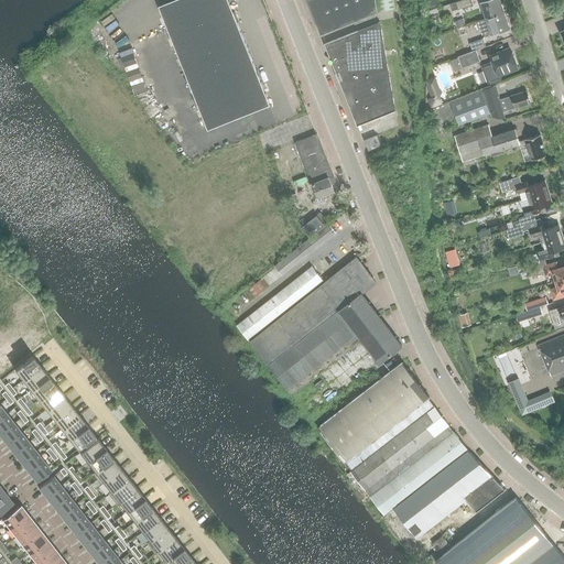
[(173,0),(158,7),(207,130),(269,105),(227,0),(173,0)]
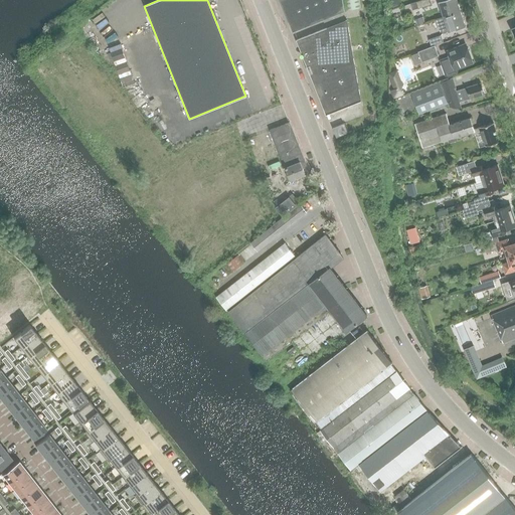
[(280,0),(293,31),(350,9),(346,0),(280,0)]
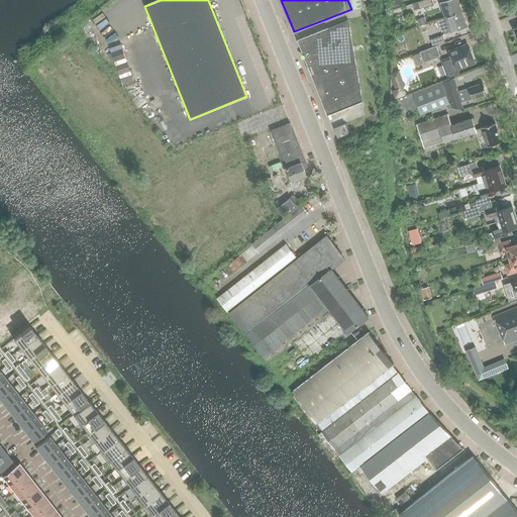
[(363,8),(360,0),(347,0),(351,9),(363,8)]
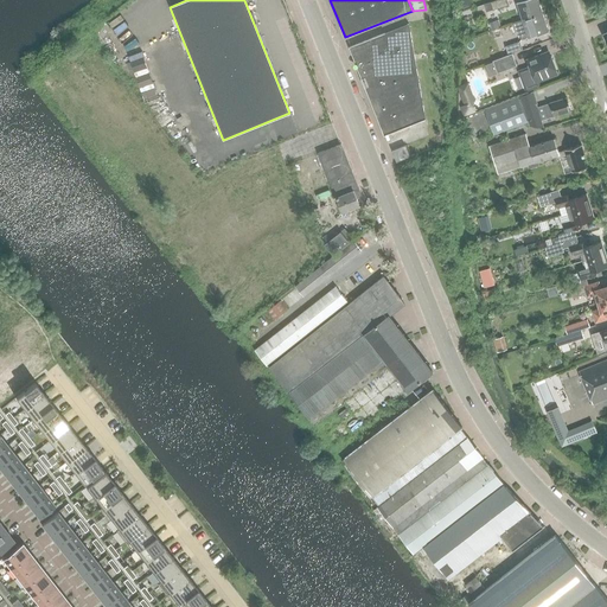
[(508,0),(497,0),(477,6),(478,10),(486,7),(487,12),(510,5),(508,0)]
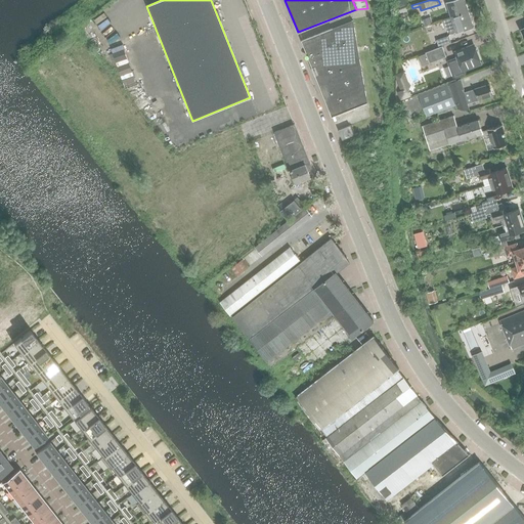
[(450,16),(468,11),(464,0),(449,0),(445,1),(450,16)]
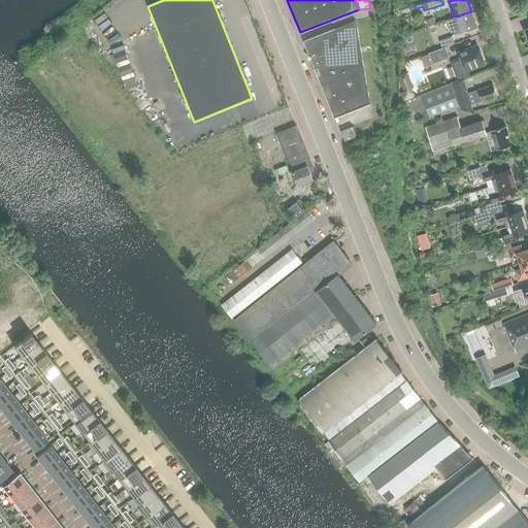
[(454,17),(446,20),(451,33),(453,33),(454,35),(459,33),(476,27),(471,11),(454,17)]
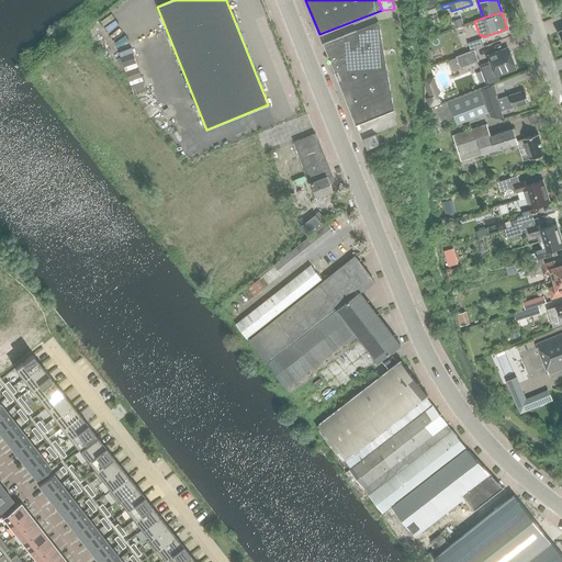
[(379,22),(323,44),(355,126),(393,111),(379,22)]
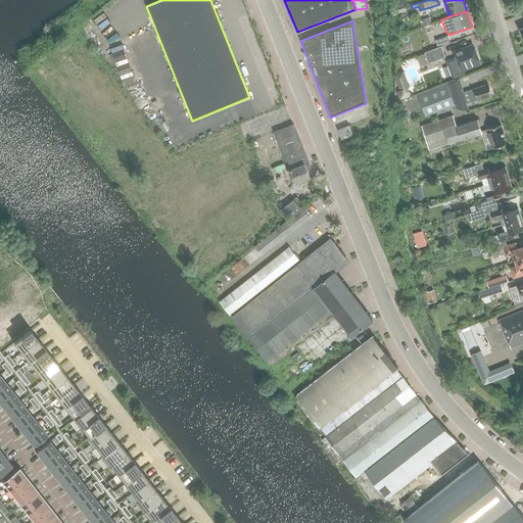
[(447,36),(435,40),(437,46),(449,42),(447,36)]
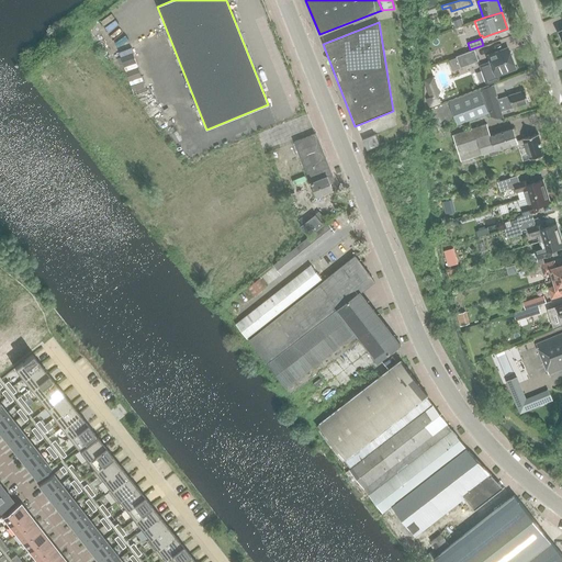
[(134,92),(147,88),(133,47),(120,52),(134,92)]
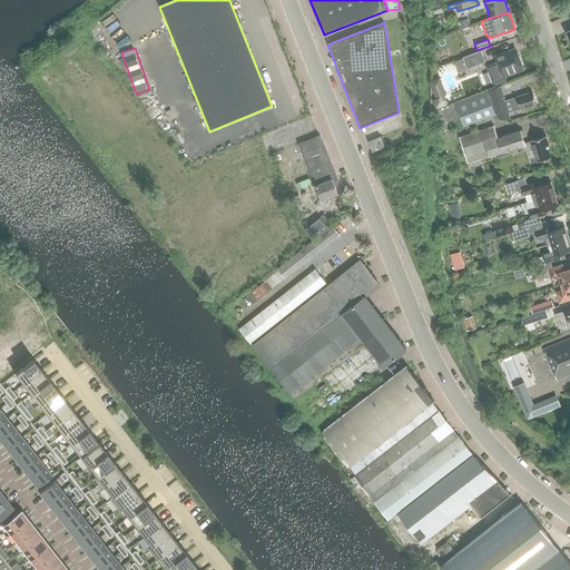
[(487,61),(482,50),(464,57),(467,66),(468,69),(487,61)]
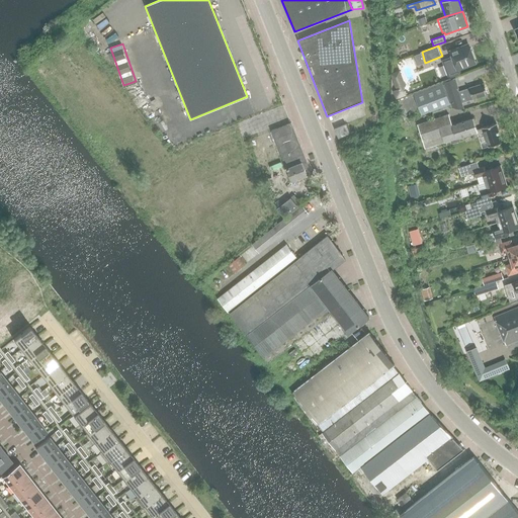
[(450,53),(452,58),(442,62),(447,76),(457,72),(456,69),(475,62),(468,46),(450,53)]
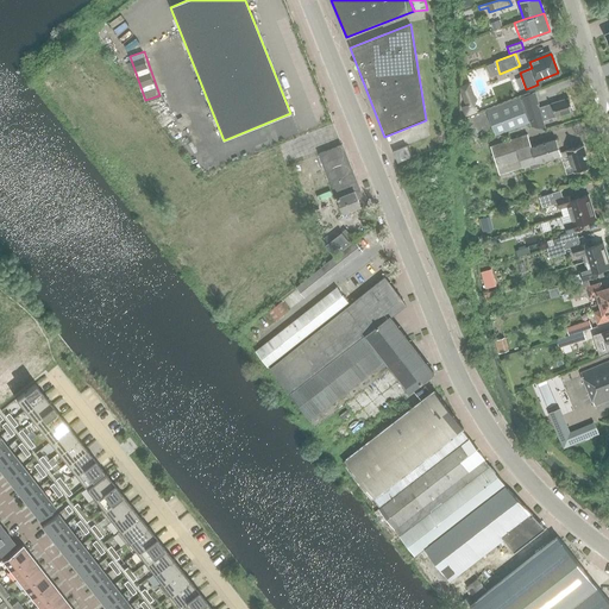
[(498,70),(496,61),(484,66),(488,74),(498,70)]
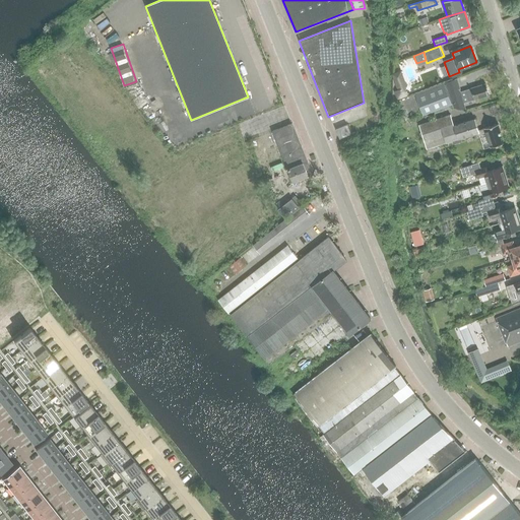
[(397,90),(394,91),(397,100),(407,95),(404,87),(406,86),(402,75),(393,78),(397,90)]
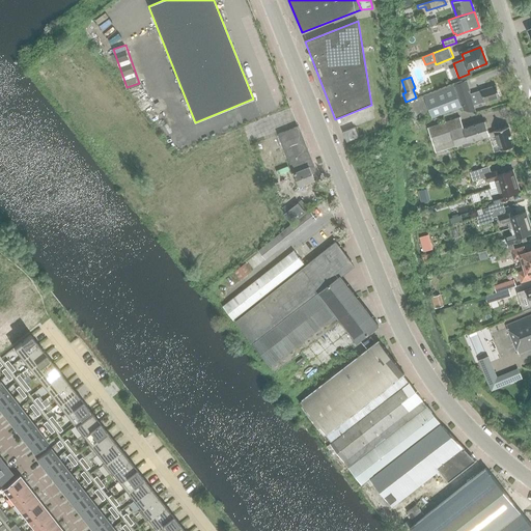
[(496,86),(475,92),(471,94),(470,91),(471,90),(468,80),(423,96),(431,118),(463,107),(464,110),(476,111),(474,106),(479,104),(499,98),(496,86)]
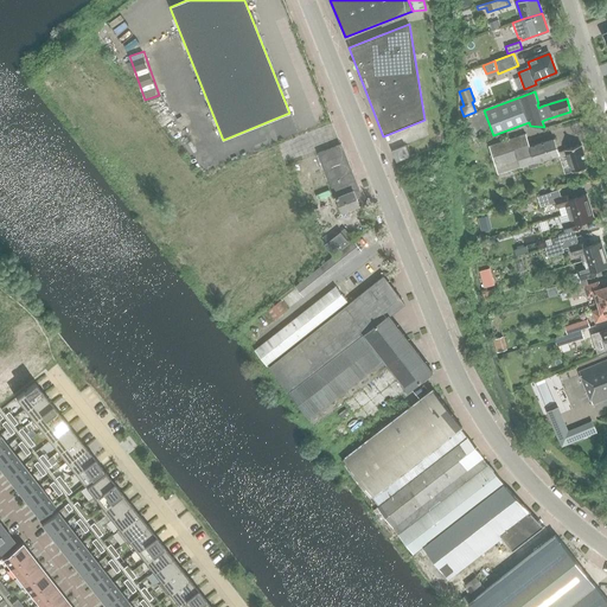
[(489,146),(494,167),(497,173),(557,155),(557,158),(560,158),(564,173),(572,171),(572,172),(587,167),(581,145),(564,149),(558,152),(554,139),(529,147),(525,134),(489,146)]
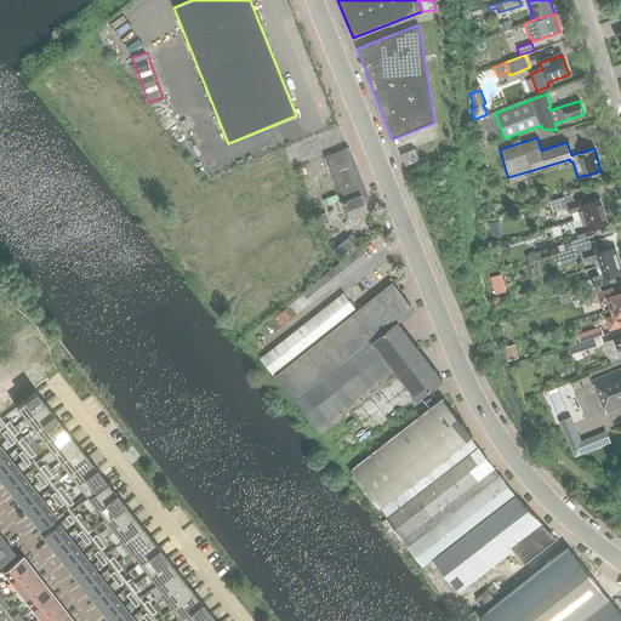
[(369,200),(355,166),(348,148),(324,158),(348,217),(368,210),(364,201),(369,200)]
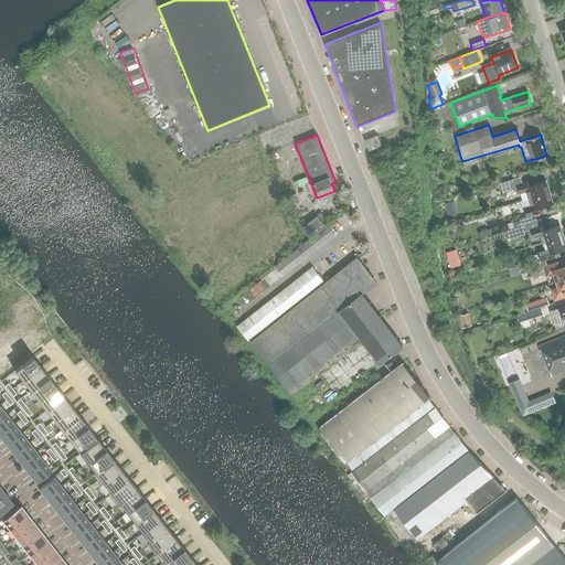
[(369,151),(381,146),(376,136),(364,140),(369,151)]
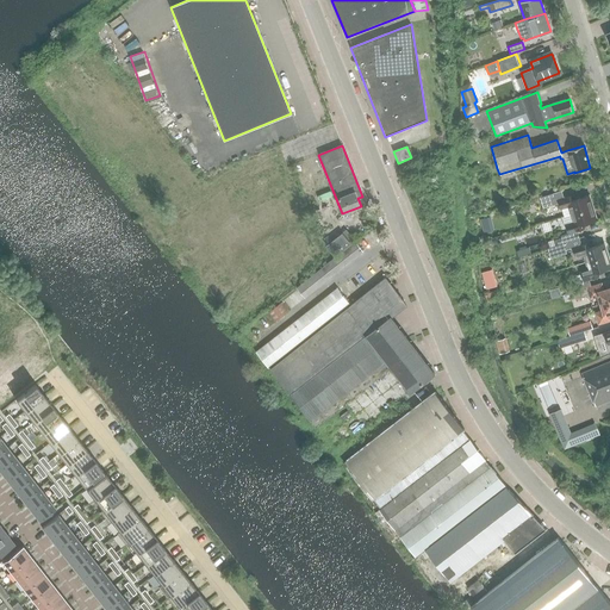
[(565,216),(571,215),(593,207),(589,194),(576,199),(574,194),(564,198),(561,191),(540,197),(542,209),(559,204),(560,207),(562,207),(565,216)]
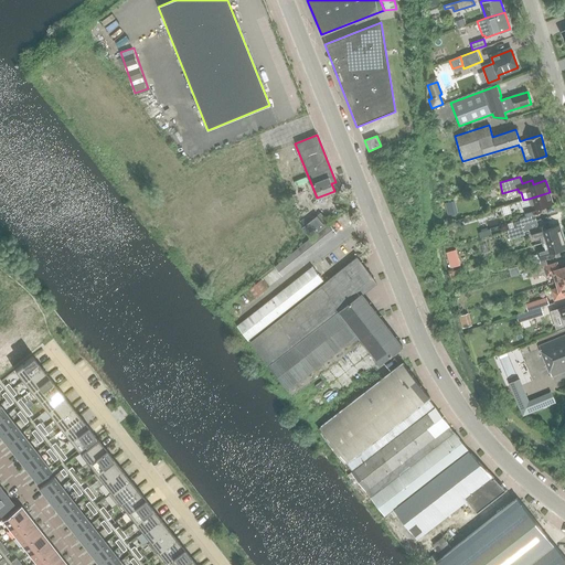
[(509,224),(510,228),(536,221),(534,214),(541,212),(540,208),(553,203),(550,192),(529,199),(531,206),(524,209),(526,216),(519,219),(520,221),(509,224)]
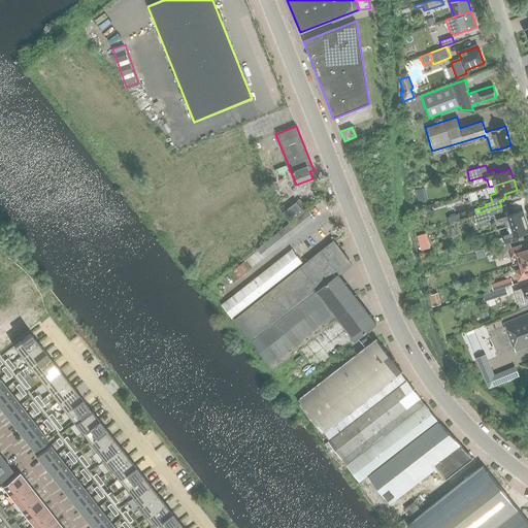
[(279,212),(287,223),(306,208),(299,198),(279,212)]
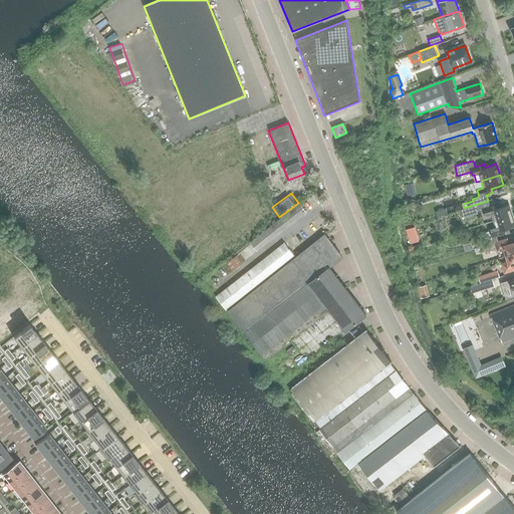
[(493,221),(512,215),(509,205),(497,208),(496,204),(490,206),(488,201),(464,208),(465,209),(459,211),(461,218),(464,217),(465,218),(478,214),(477,210),(482,209),(484,215),(491,213),(493,221)]
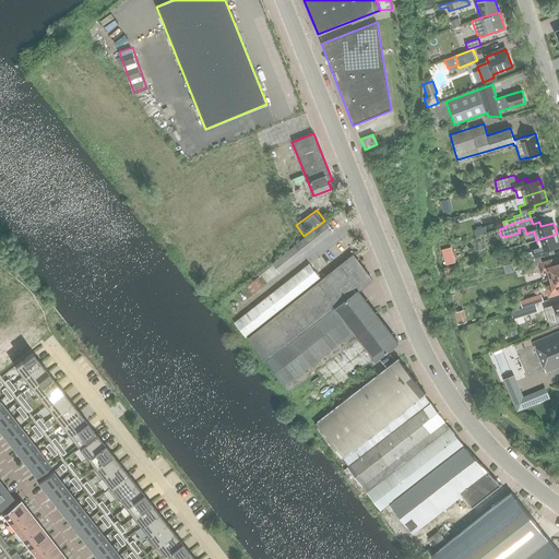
[(325,221),(272,263),(278,272),(333,230),(325,221)]
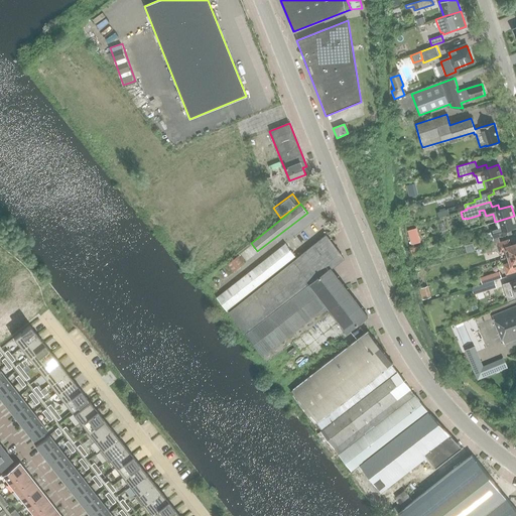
[(491,231),(493,237),(487,239),(489,245),(489,246),(500,242),(498,237),(507,234),(505,230),(515,226),(515,223),(514,216),(495,222),(498,229),(491,231)]
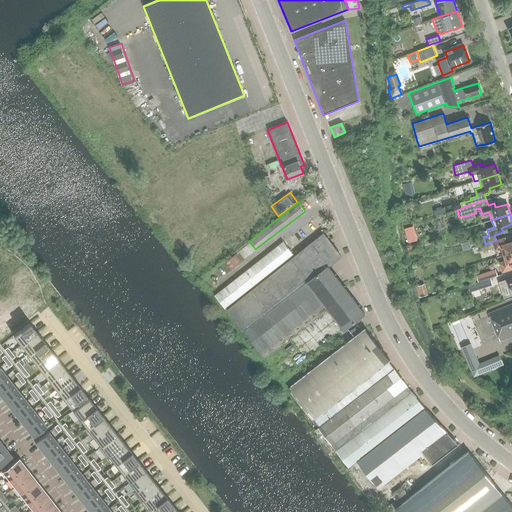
[(405,229),(407,236),(415,234),(413,226),(405,229)]
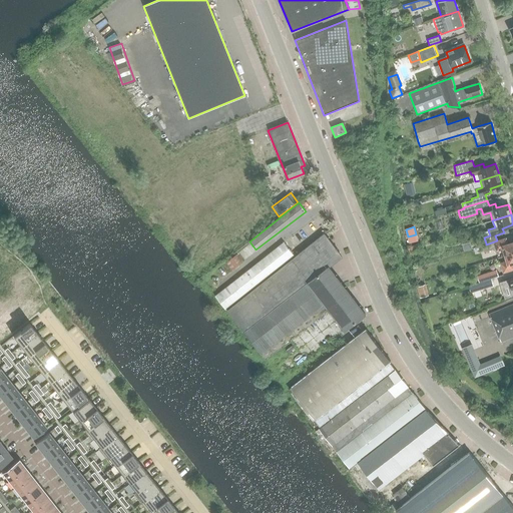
[(343,332),(344,332),(365,315),(328,267),(342,258),(324,233),(226,311),(281,380),(338,336),(343,332)]
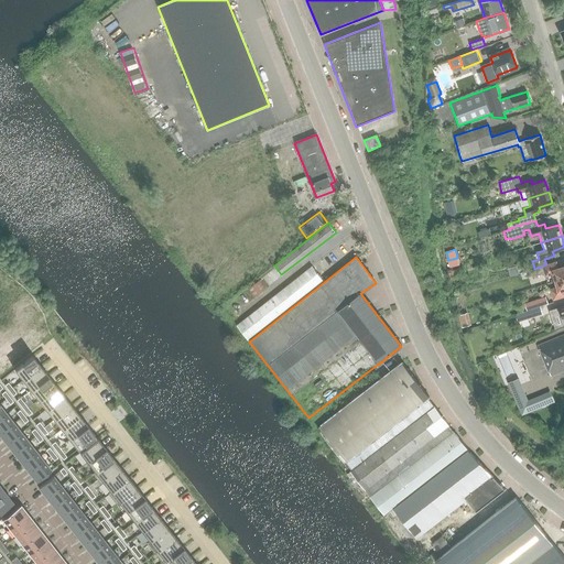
[(553,274),(555,281),(563,277),(563,266),(557,268),(556,262),(546,264),(534,269),(534,268),(529,270),(531,278),(545,273),(545,277),(553,274)]
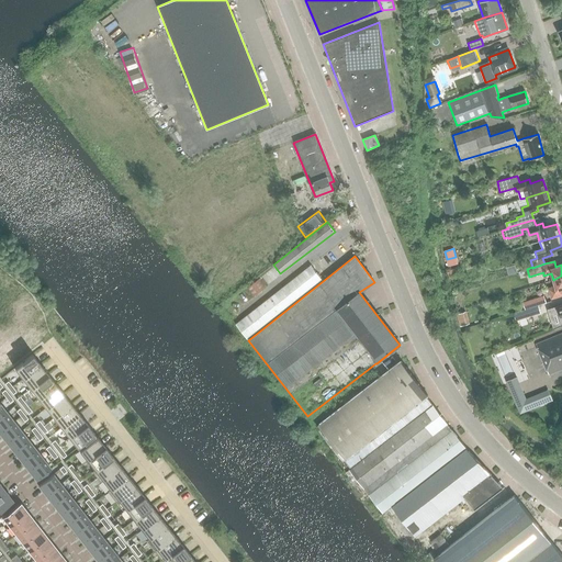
[(247,338),(322,279),(311,265),(236,324),(247,338)]
